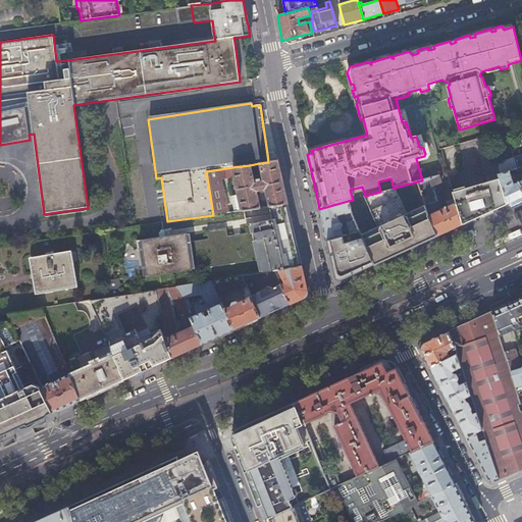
[(521,126),(518,128),(521,142),(521,155),(496,163),(499,174),(511,171),(521,167),(521,126)]
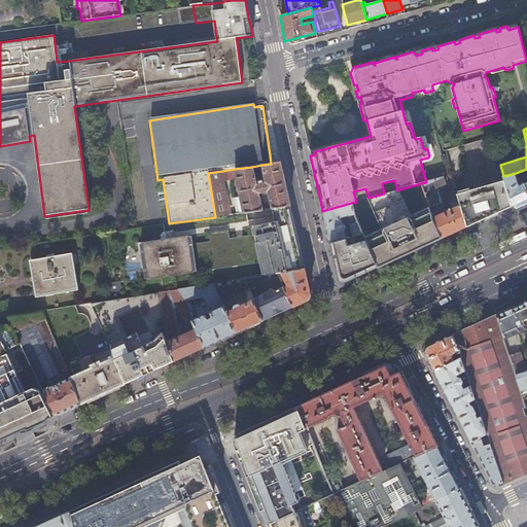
[(500,165),(491,139),(478,142),(492,183),(457,194),(467,226),(479,221),(490,216),(495,214),(501,211),(514,206),(503,176),(500,165)]
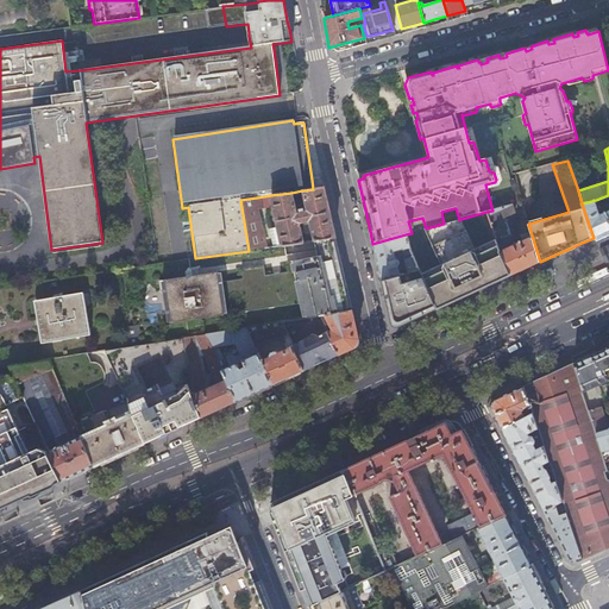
[(326,201),(324,188),(313,189),(302,190),(305,200),(307,212),(305,213),(303,209),(299,209),(300,213),(296,214),(294,202),(292,193),(271,195),(274,206),(282,246),(303,243),(299,224),(309,221),(312,231),(308,231),(309,237),(313,236),(314,242),(330,239),(334,238),(333,231),(326,201)]
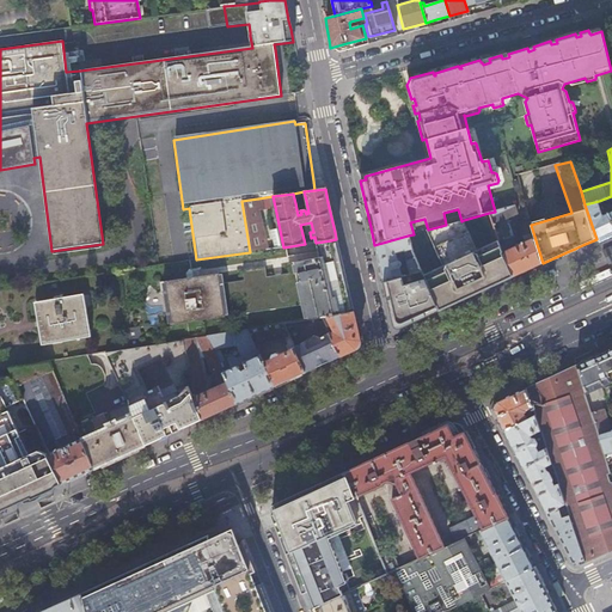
[(304,191),(293,194),(295,203),(306,201),(304,191)]
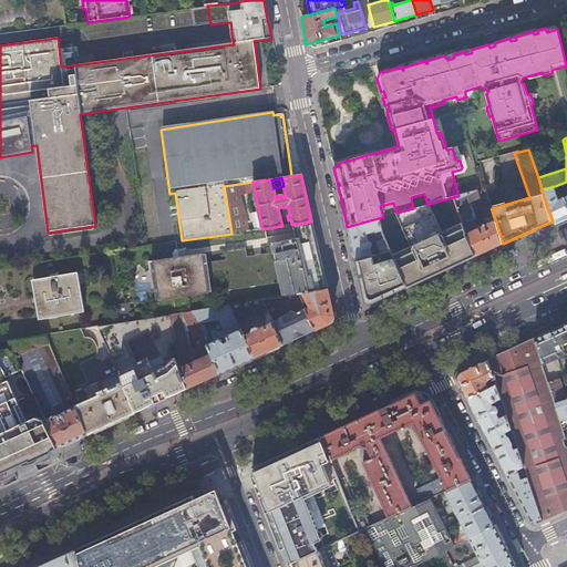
[(253,182),(239,184),(241,194),(255,192),(253,182)]
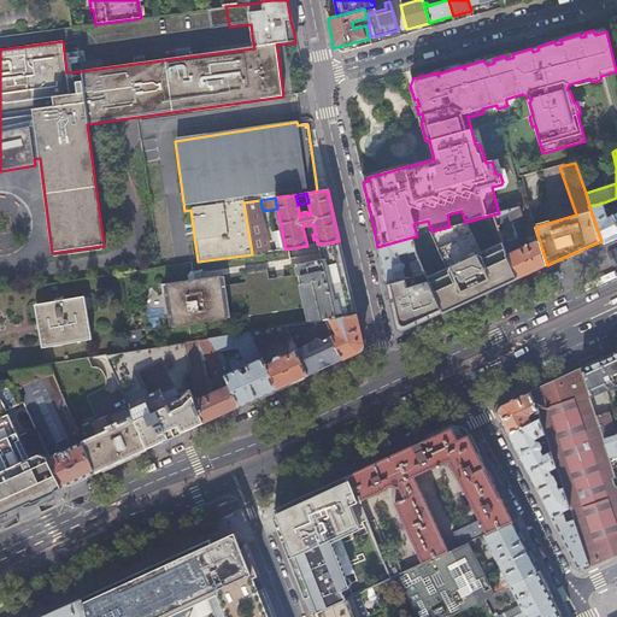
[(263,211),(260,200),(244,203),(252,254),(268,252),(259,211),(263,211)]
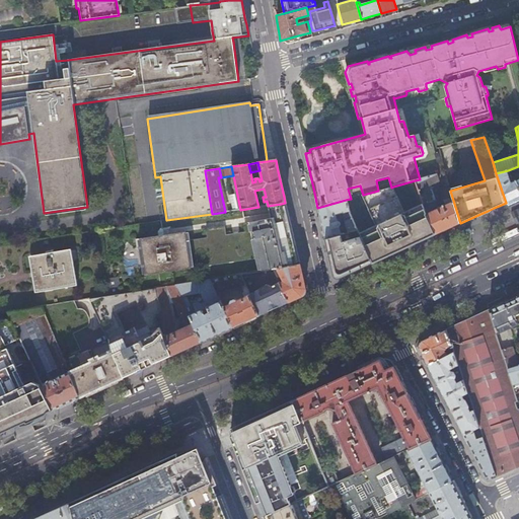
[(508,170),(496,173),(506,203),(515,198),(518,196),(518,178),(512,182),(508,170)]
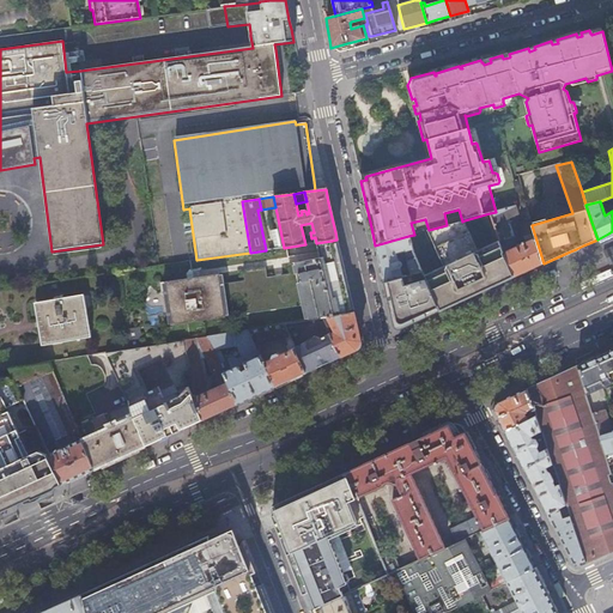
[(544,263),(532,225),(532,222),(520,225),(523,237),(527,242),(519,247),(509,218),(520,213),(517,206),(496,212),(490,213),(499,241),(504,253),(515,277),(525,272),(529,271),(534,268),(544,263)]
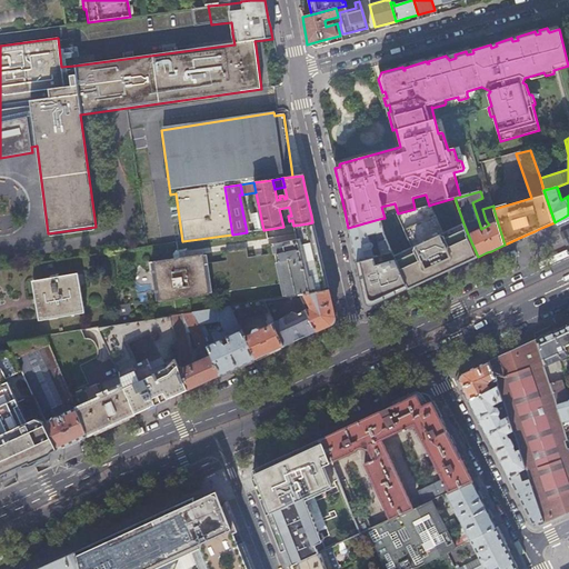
[(412,247),(393,256),(409,288),(442,273),(446,271),(478,257),(468,235),(463,223),(443,232),(431,205),(429,206),(415,209),(398,213),(412,247)]
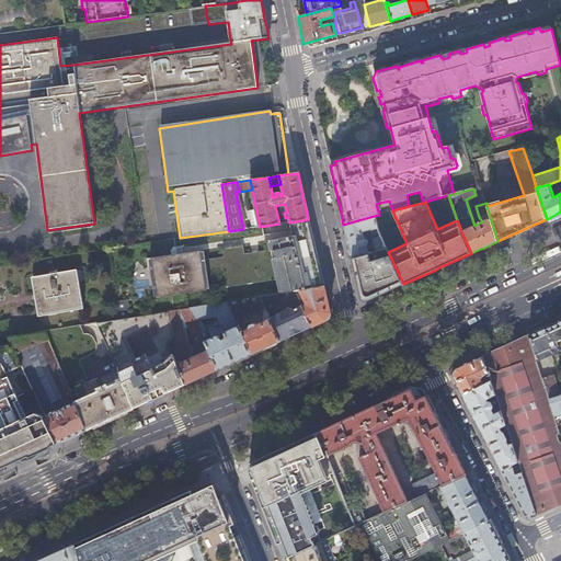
[(374,216),(343,225),(346,236),(347,241),(348,247),(351,259),(368,253),(366,247),(367,245),(368,243),(367,240),(365,239),(364,239),(363,233),(370,231),(375,251),(386,249),(377,229),(374,216)]
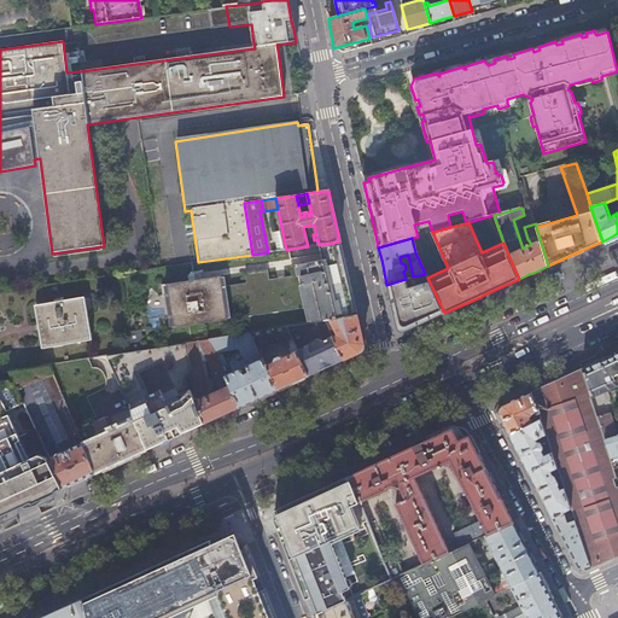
[(356,315),(347,270),(339,242),(334,243),(319,245),(322,260),(302,263),(290,266),(292,277),(268,280),(267,269),(244,273),(245,284),(222,287),(220,277),(167,284),(174,327),(305,307),(308,322),(324,320),(356,315)]
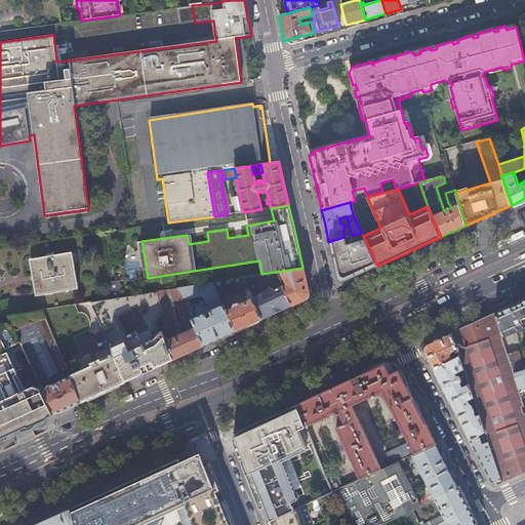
[(363,236),(361,233),(351,235),(345,237),(328,242),(337,279),(337,281),(339,282),(340,282),(342,282),(349,279),(377,266),(363,236)]
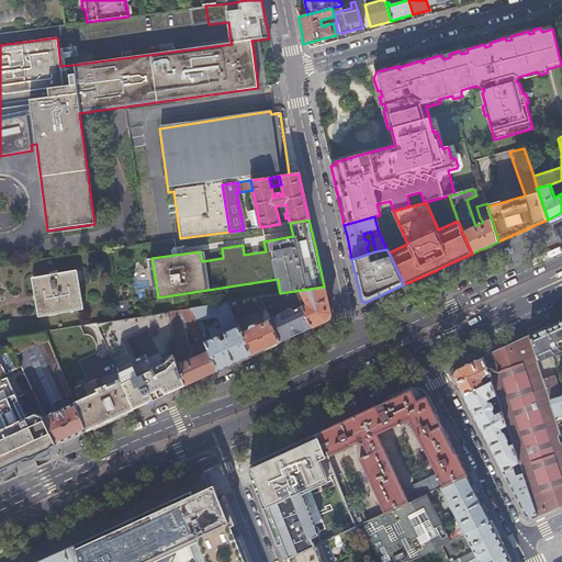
[(49,274),(35,277),(43,316),(80,310),(72,270),(62,272),(60,271),(49,272),(49,274)]
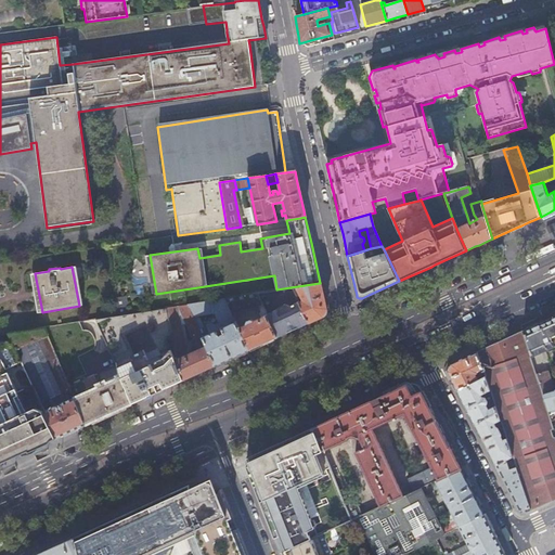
[(321,286),(320,283),(291,287),(296,298),(300,296),(304,301),(299,304),(309,323),(323,317),(324,312),(326,309),(321,286)]
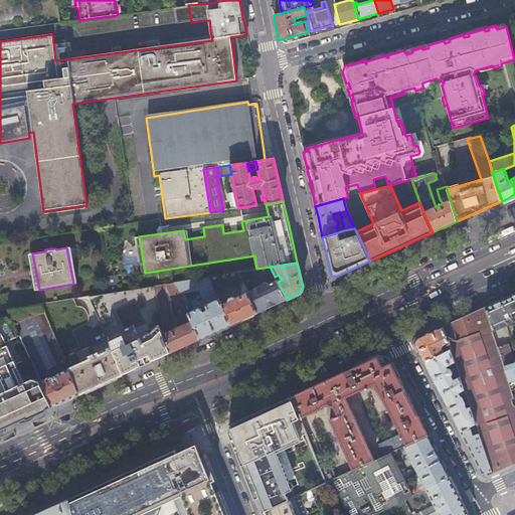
[(256,269),(253,270),(261,285),(256,287),(256,289),(247,293),(258,313),(272,306),(287,300),(278,282),(275,277),(270,267),(256,269)]
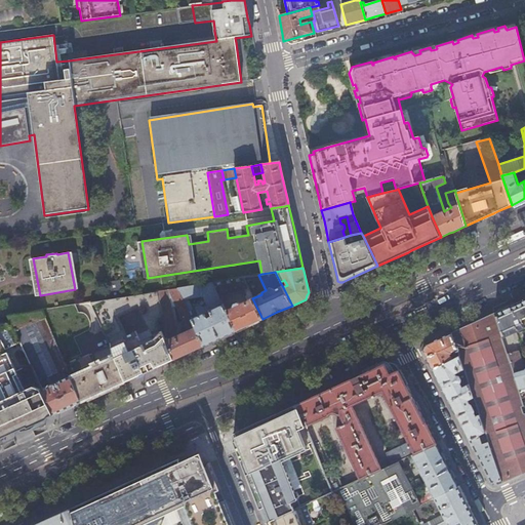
[(252,298),(243,278),(212,282),(220,298),(243,288),(246,295),(245,296),(247,301),(240,305),(240,303),(237,303),(234,304),(233,307),(233,308),(226,311),(236,331),(244,327),(249,325),(253,323),(263,319),(252,298)]
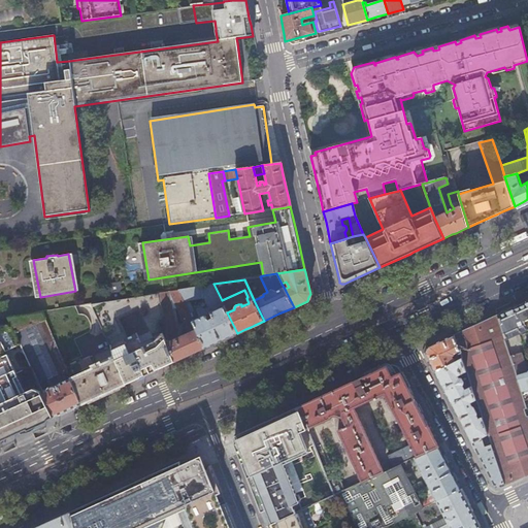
[(221,340),(237,333),(227,312),(222,300),(213,284),(178,290),(190,314),(194,311),(190,303),(186,301),(203,298),(208,308),(204,310),(203,308),(196,312),(199,317),(192,320),(205,348),(210,345),(221,340)]
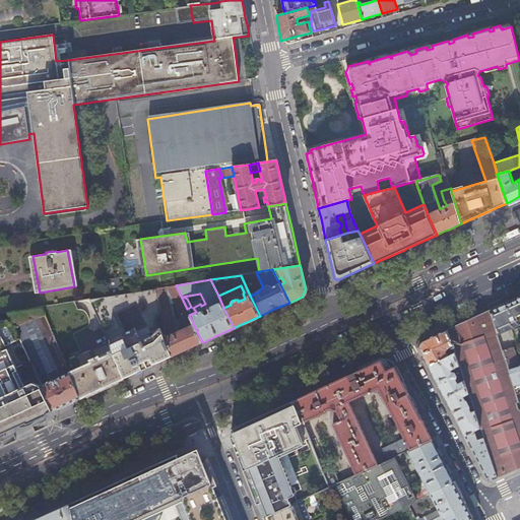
[(187,309),(176,285),(167,287),(185,327),(175,332),(166,287),(156,288),(159,301),(166,334),(165,334),(173,355),(183,351),(187,349),(202,342),(189,315),(187,309)]
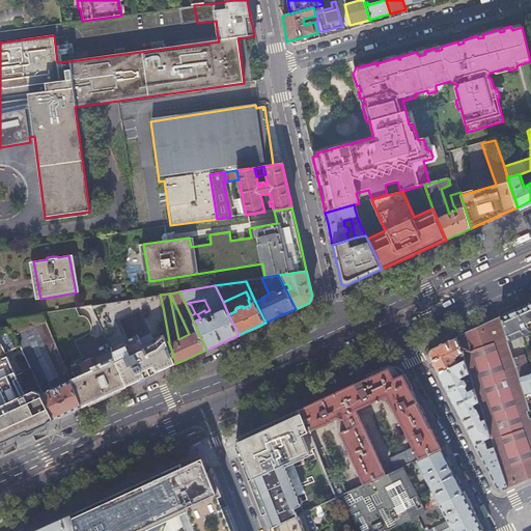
[(147,297),(91,306),(111,350),(127,386),(136,382),(150,375),(157,372),(164,369),(165,368),(176,363),(168,341),(169,341),(163,307),(149,309),(147,297)]
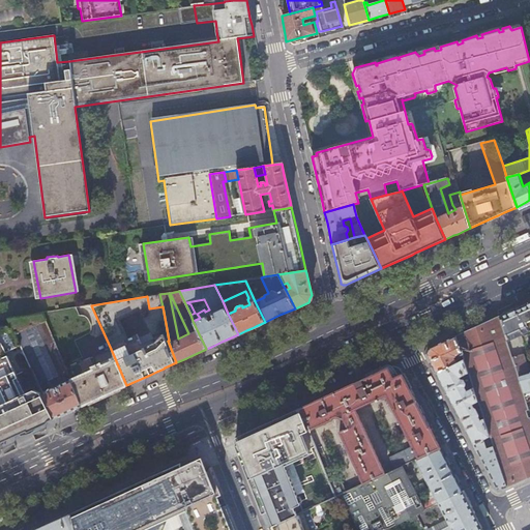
[(519,377),(529,373),(529,371),(528,372),(524,354),(526,354),(520,335),(529,331),(529,301),(521,305),(499,316),(519,377)]
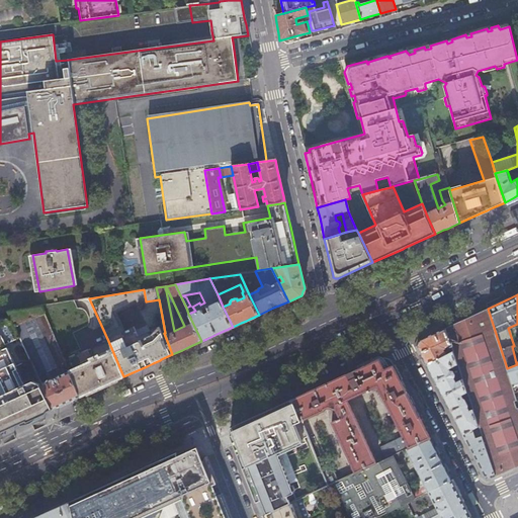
[(65,360),(41,307),(8,312),(11,319),(39,379),(42,378),(41,375),(52,370),(55,377),(41,383),(54,409),(67,403),(80,397),(65,360)]
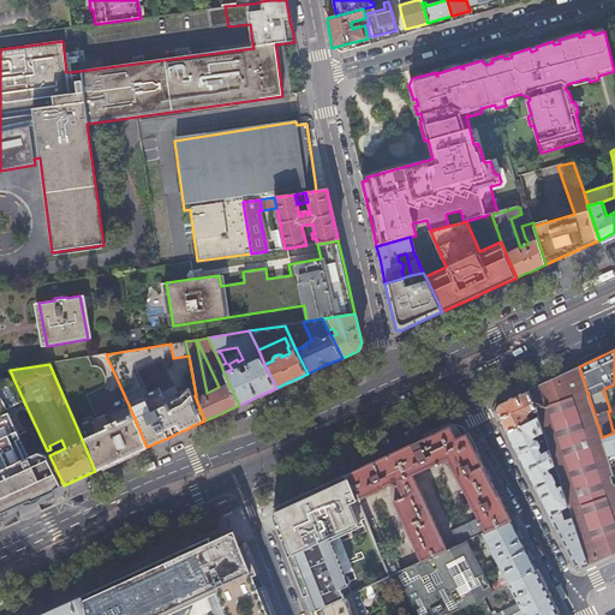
[(589,566),(614,553),(614,484),(611,479),(614,478),(611,467),(611,466),(602,437),(579,366),(527,390),(537,417),(542,433),(548,449),(550,457),(554,465),(561,485),(567,506),(589,566)]
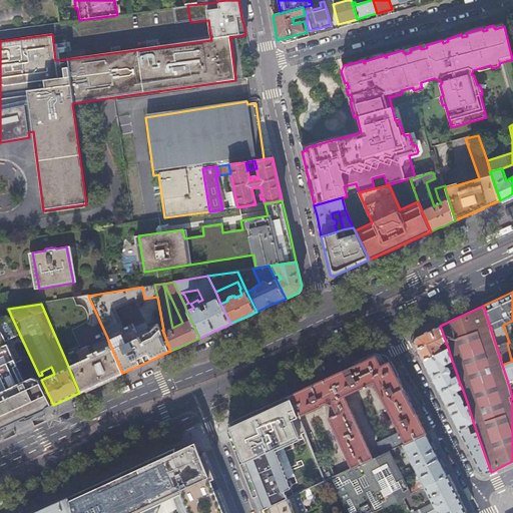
[(11,316),(0,317),(0,429),(5,427),(11,424),(23,418),(33,414),(41,410),(53,405),(41,380),(39,376),(11,316)]
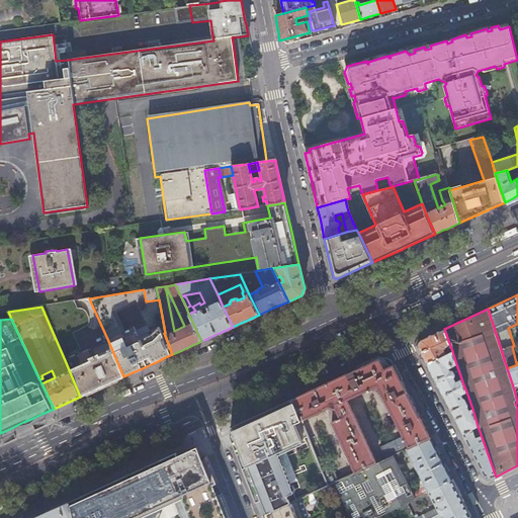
[(420,340),(443,329),(442,326),(418,337),(420,340)]
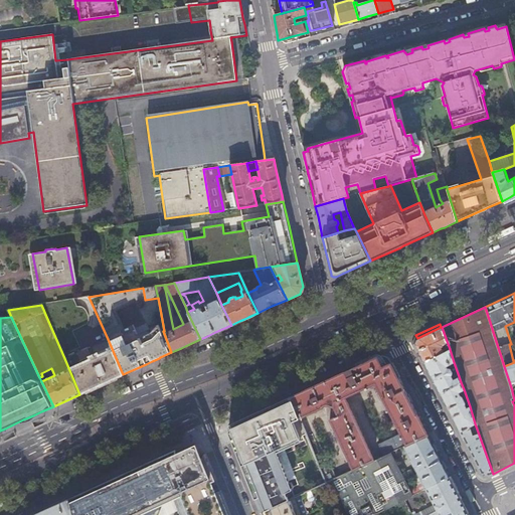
[(450,349),(442,327),(441,327),(417,338),(415,345),(419,353),(424,363),(450,349)]
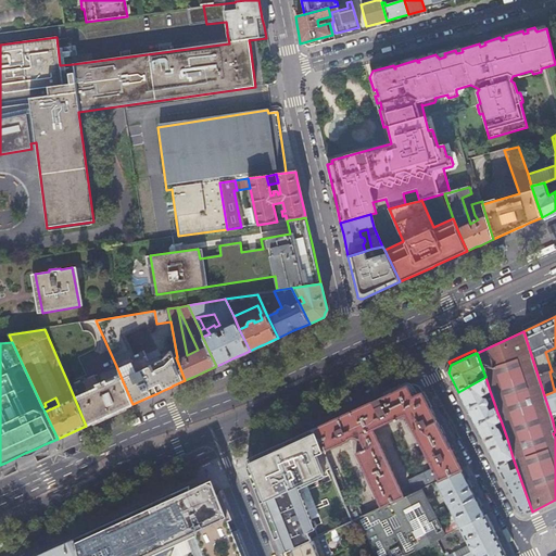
[(133,408),(131,405),(133,404),(116,366),(70,387),(86,426),(101,419),(109,415),(112,414),(114,417),(123,413),(133,408)]
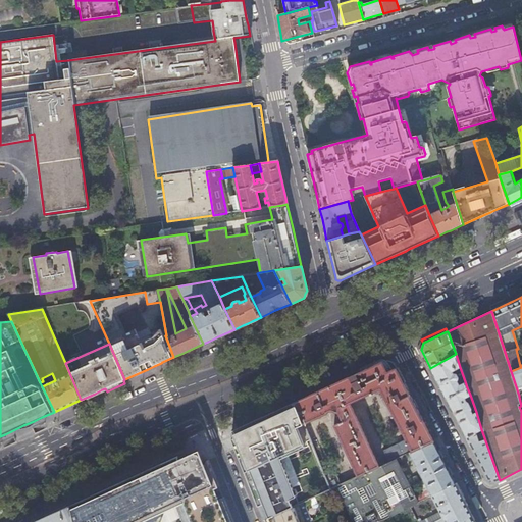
[(456,354),(430,368),(438,383),(447,399),(467,387),(465,381),(459,384),(457,380),(458,380),(459,378),(456,373),(455,373),(453,374),(452,371),(460,367),(456,354)]
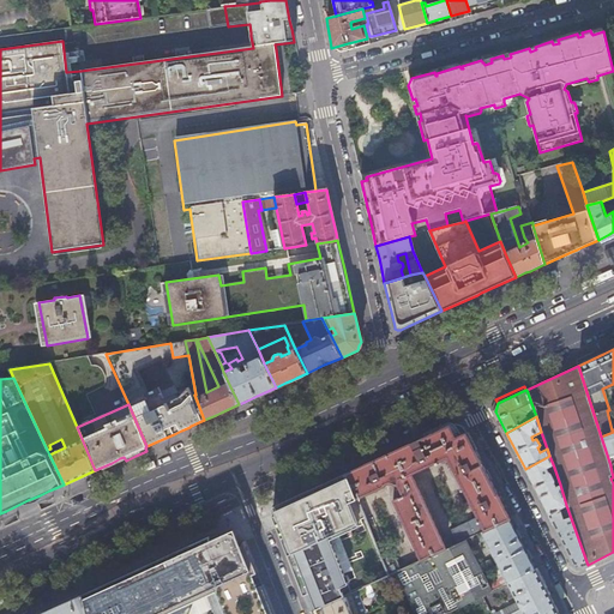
[(473,533),(456,540),(457,543),(465,540),(481,533),(510,519),(510,518),(512,517),(509,510),(504,500),(501,501),(488,477),(475,450),(477,449),(469,433),(467,434),(464,429),(462,427),(459,426),(457,425),(453,425),(451,425),(433,433),(359,467),(347,473),(357,499),(385,486),(384,485),(395,480),(402,495),(392,500),(421,560),(435,554),(446,548),(411,474),(446,458),(477,517),(467,522),(471,530),(473,533)]
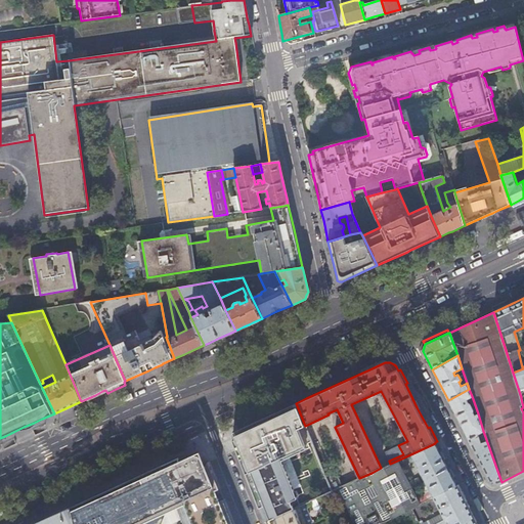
[(462,368),(453,373),(454,376),(456,375),(457,375),(461,380),(460,382),(459,382),(461,386),(467,383),(462,368)]
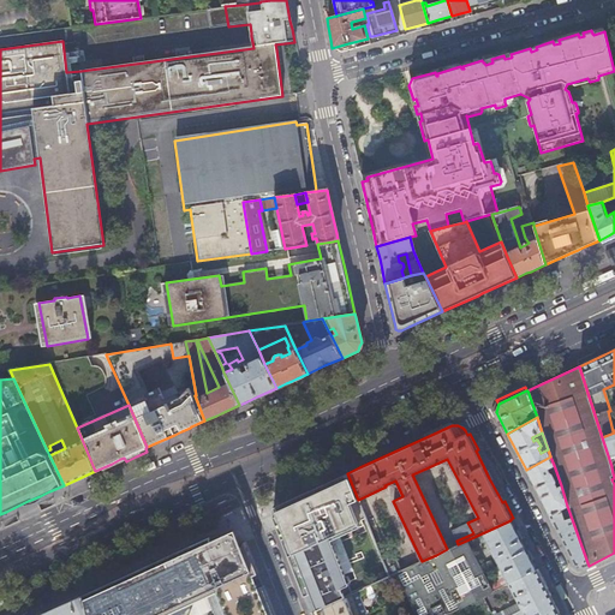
[(614,433),(602,437),(611,466),(614,465),(614,433)]
